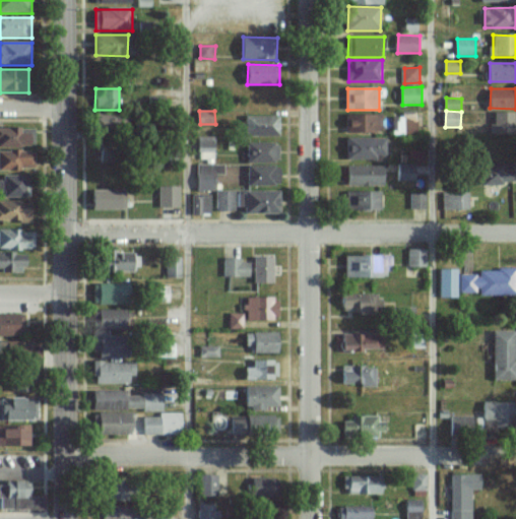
[(418,137),(418,112),(394,112),(394,137),(418,137)]
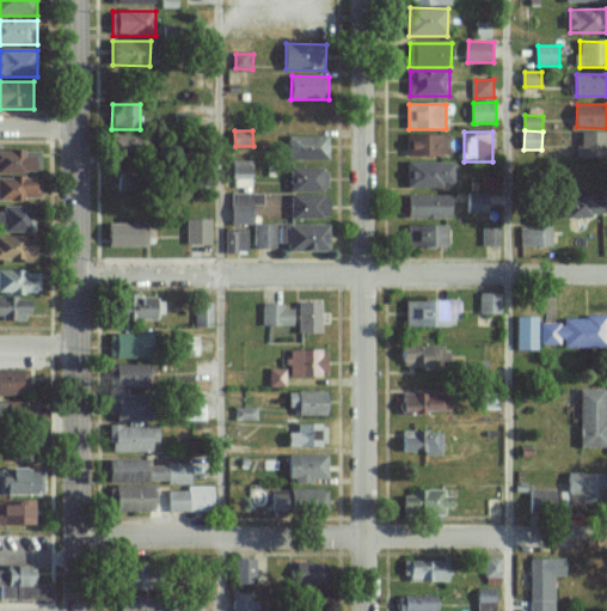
[(586,133),(586,146),(581,146),(581,158),(606,158),(606,133),(586,133)]
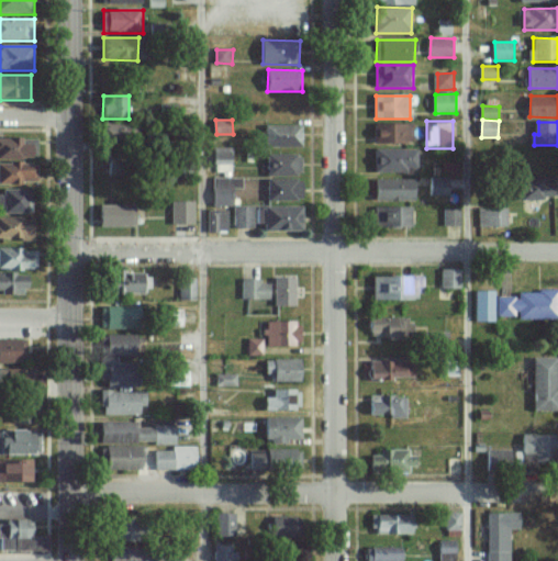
[(375,124),(376,143),(412,143),(412,124),(375,124)]
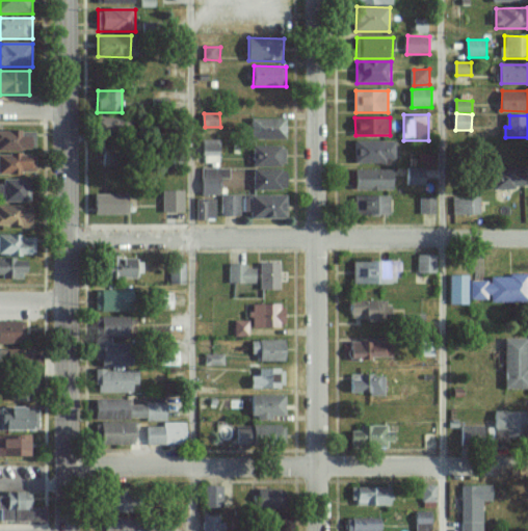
[(253,139),(287,139),(287,118),(253,118),(253,139)]
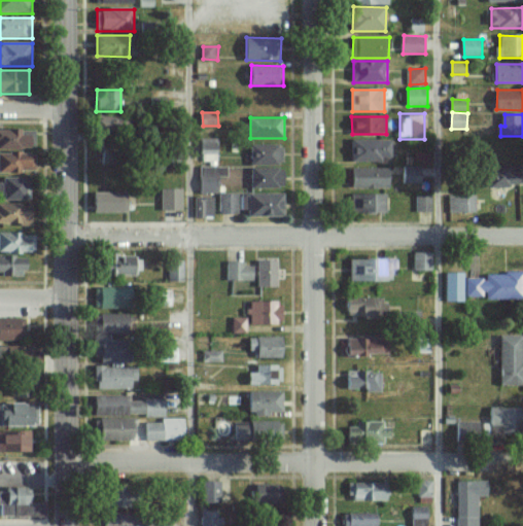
[(0,148),(37,148),(37,130),(0,130),(0,148)]
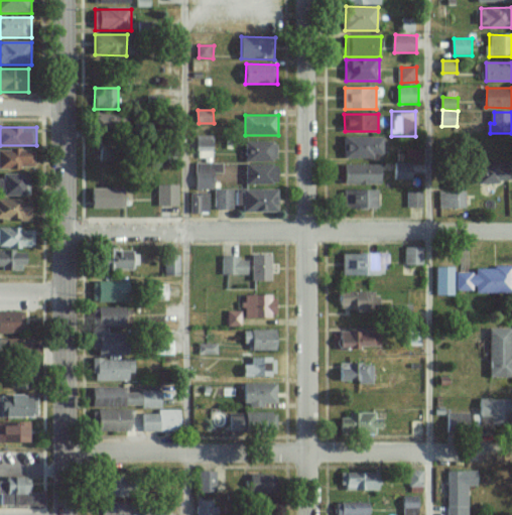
[(200,157),(216,158),(216,136),(200,136),(200,157)]
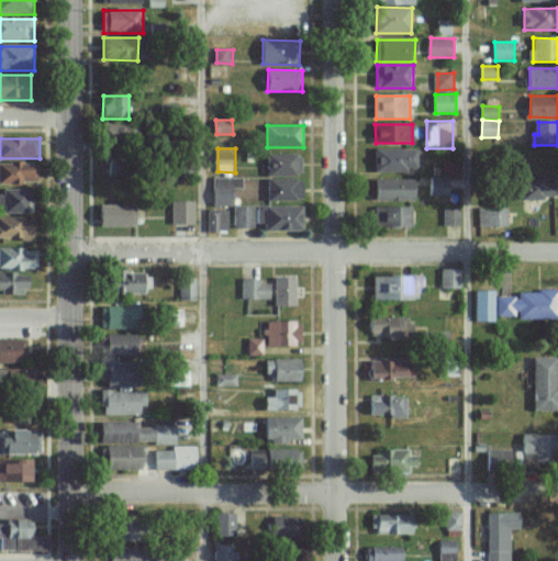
[(375,174),(417,174),(417,149),(376,149),(375,174)]
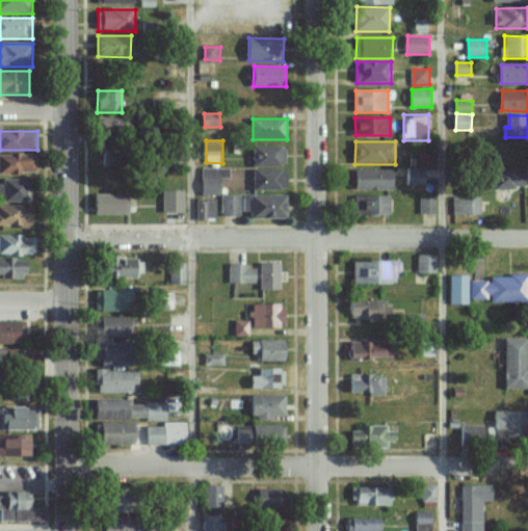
[(256,147),(255,166),(287,167),(287,147),(256,147)]
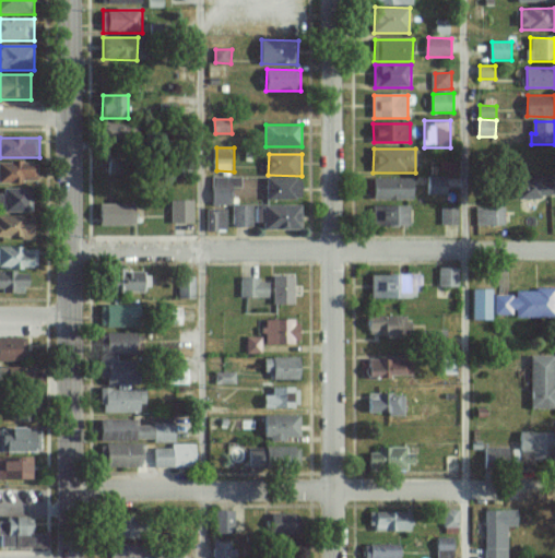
[(38,163),(0,163),(0,183),(38,183),(38,163)]
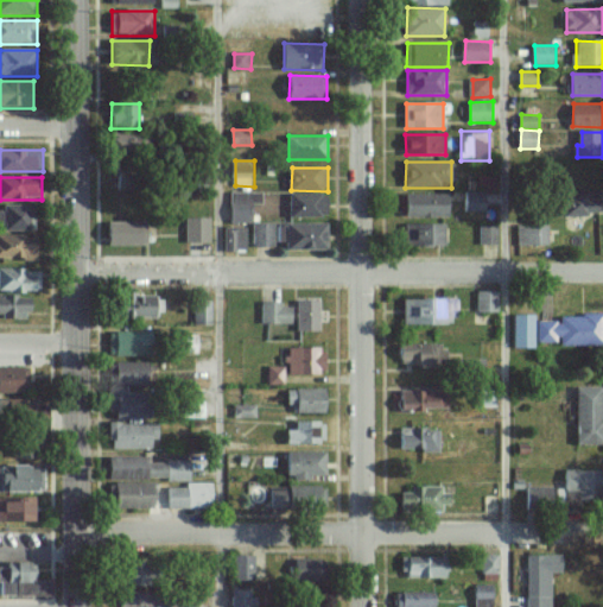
[(598,216),(598,212),(602,212),(602,191),(552,191),(552,216),(598,216)]
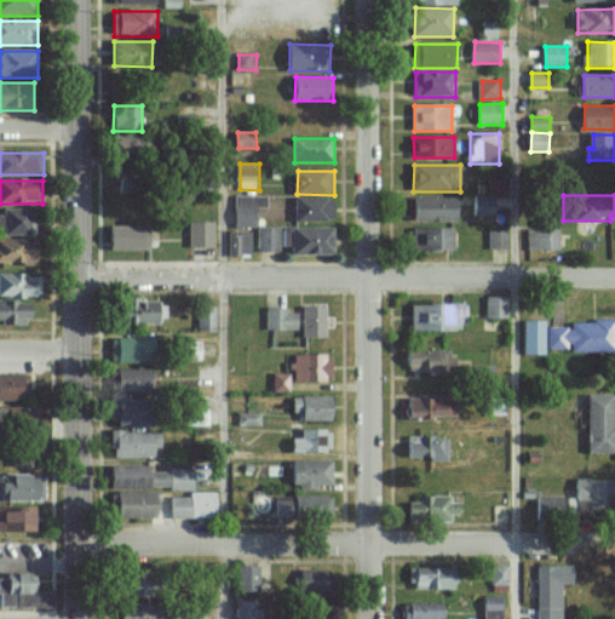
[(270,196),(237,196),(237,228),(260,228),(260,208),(271,207),(270,196)]
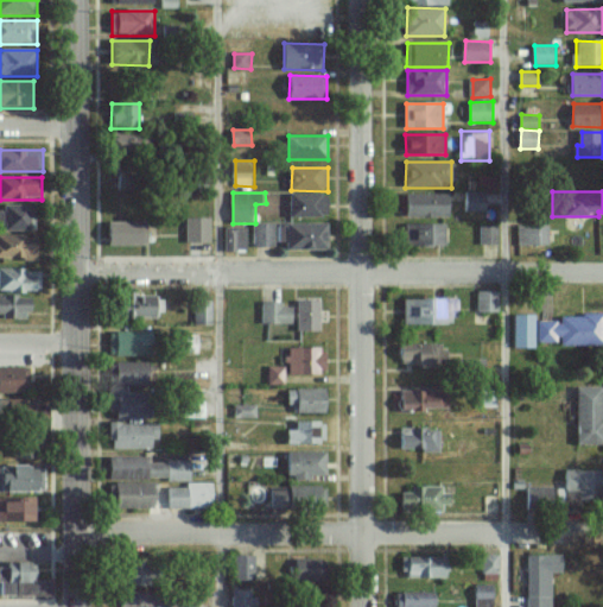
[(292,217),(327,216),(327,194),(291,195),(292,217)]
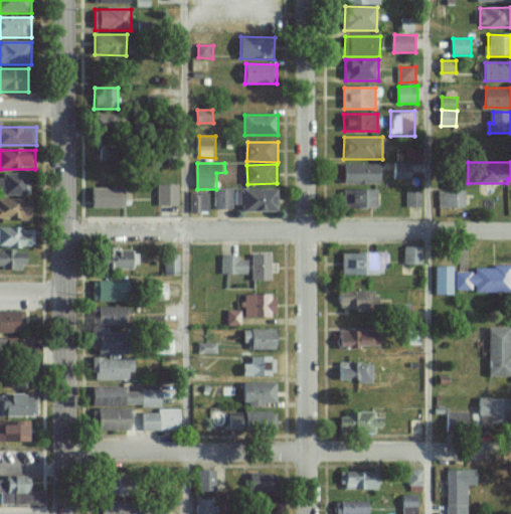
[(379,165),(343,165),(343,184),(379,184),(379,165)]
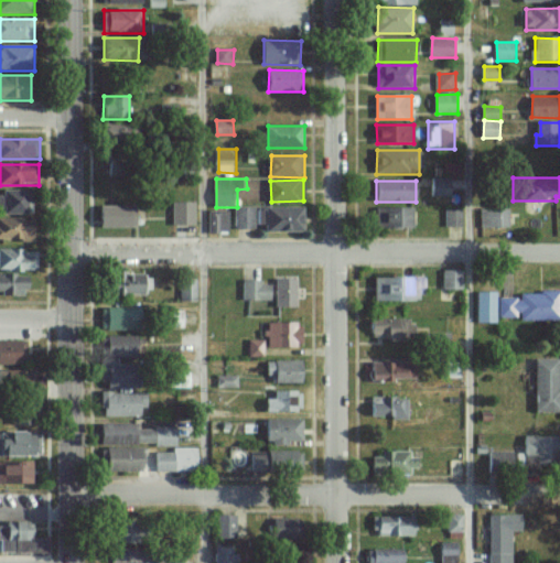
[(435,183),(434,195),(449,195),(449,181),(442,181),(442,183),(435,183)]
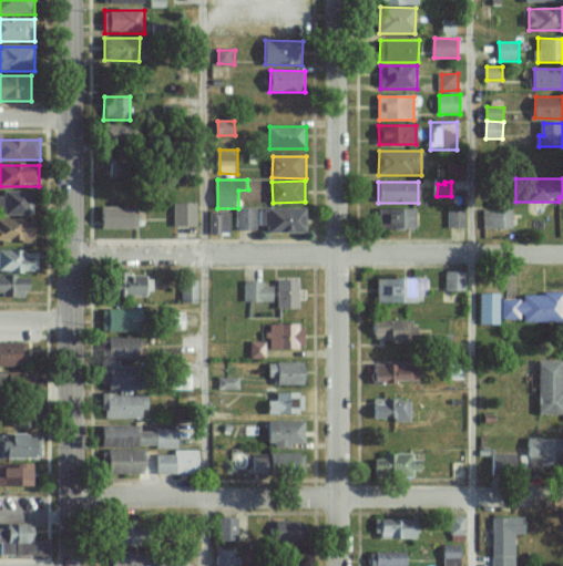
[(0,213),(33,215),(34,192),(0,191),(0,213)]
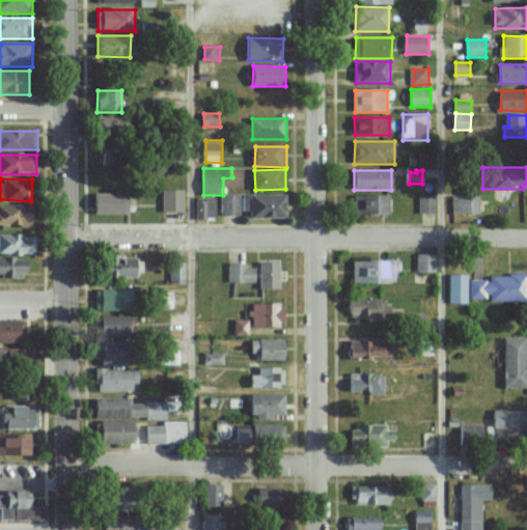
[(185,213),(185,191),(164,191),(164,213),(185,213)]
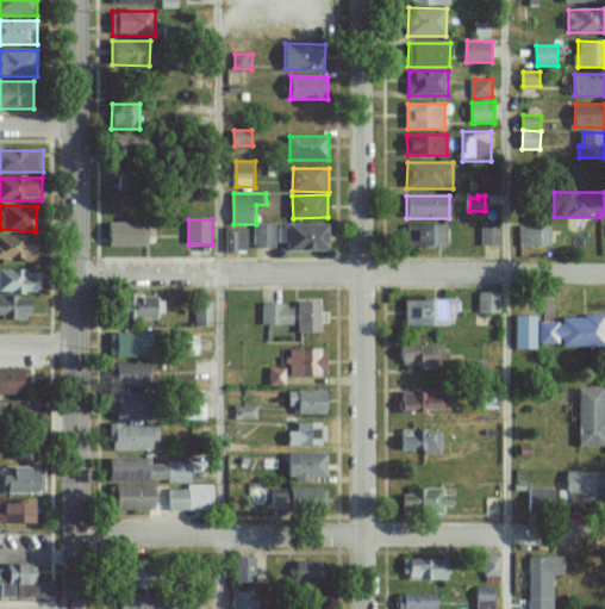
[(148,247),(148,223),(108,222),(108,246),(148,247)]
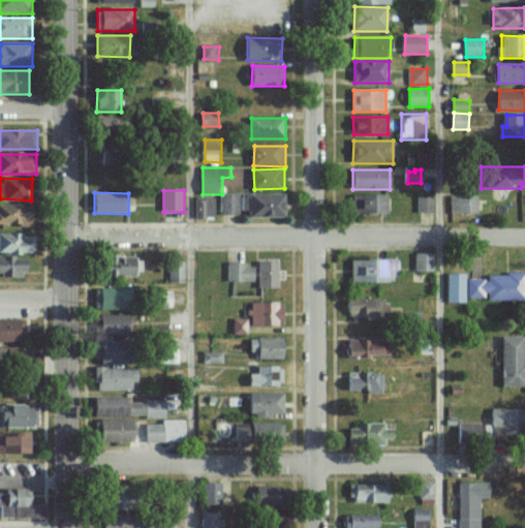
[(223,216),(241,215),(241,193),(222,194),(223,216)]
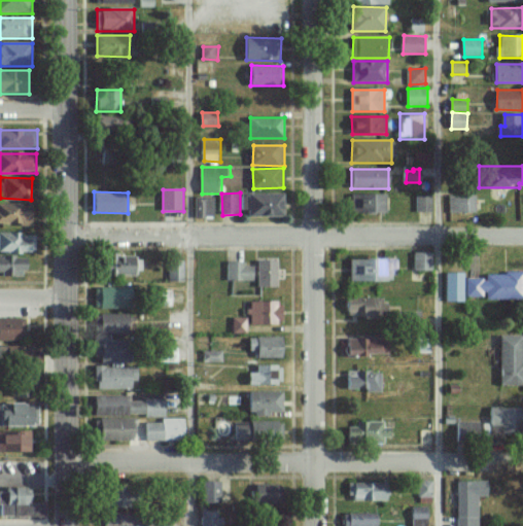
[(284,216),(283,194),(245,195),(245,217),(284,216)]
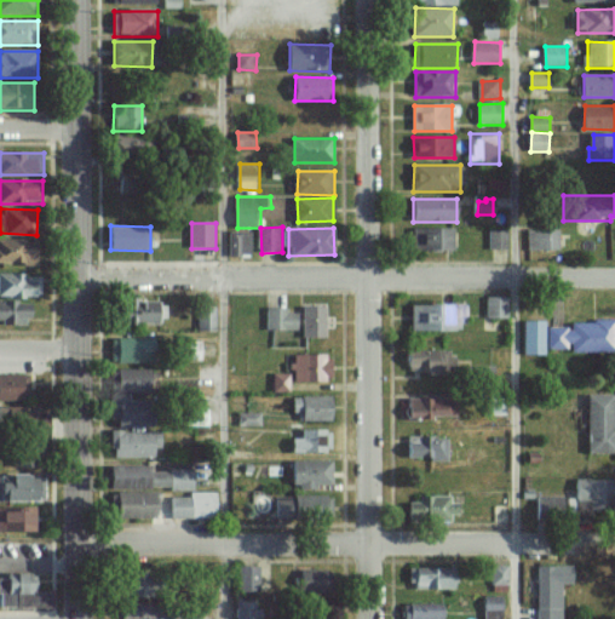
[(454,230),(414,230),(414,252),(454,252),(454,230)]
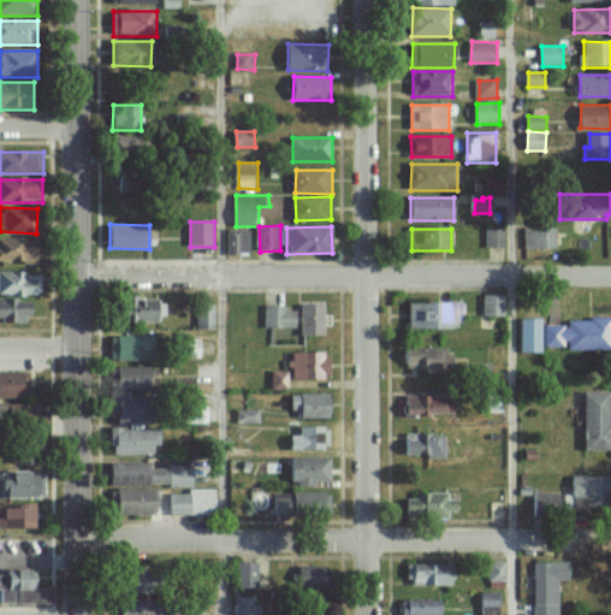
[(527,249),(558,249),(558,229),(527,229),(527,249)]
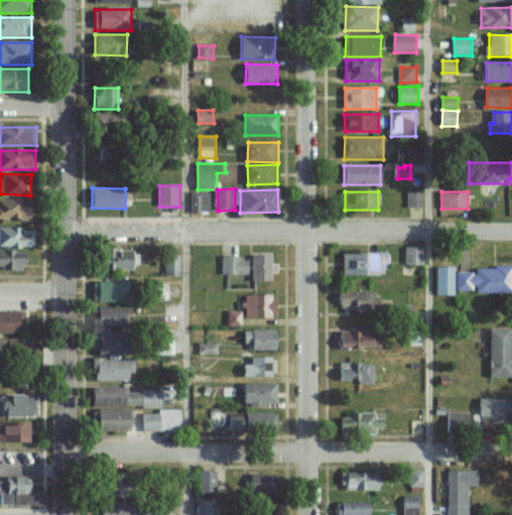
[(423,192),(410,192),(410,207),(423,207),(423,192)]
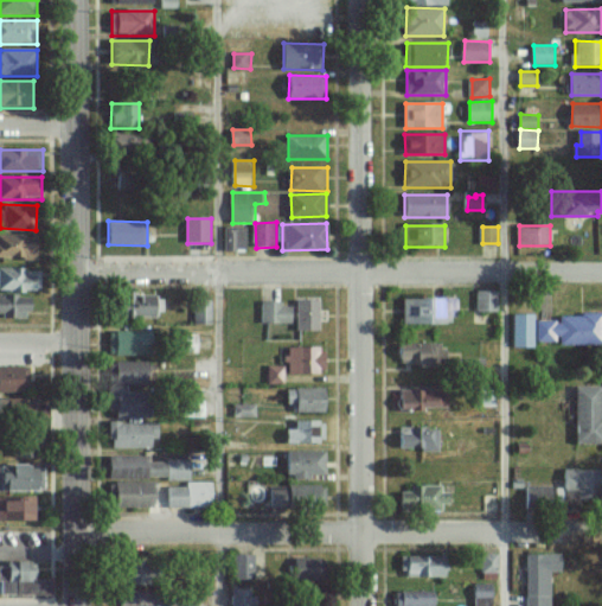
[(226,250),(248,250),(249,228),(228,228),(226,250)]
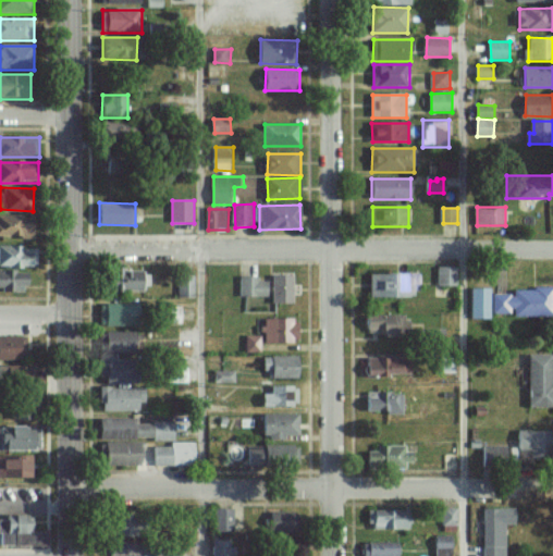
[(0,236),(36,238),(36,217),(0,215),(0,236)]
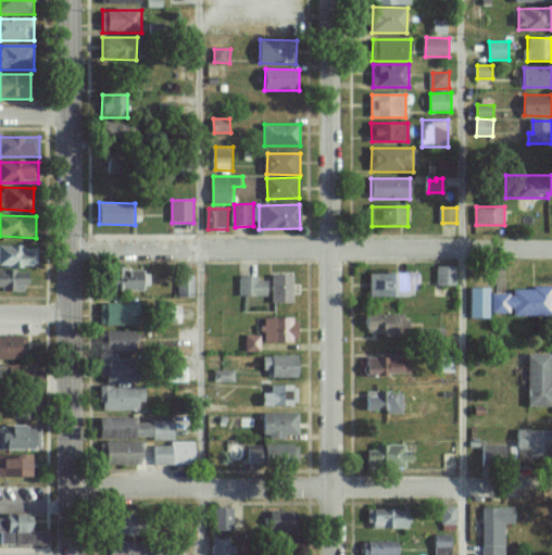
[(0,265),(34,265),(34,246),(0,246),(0,265)]
